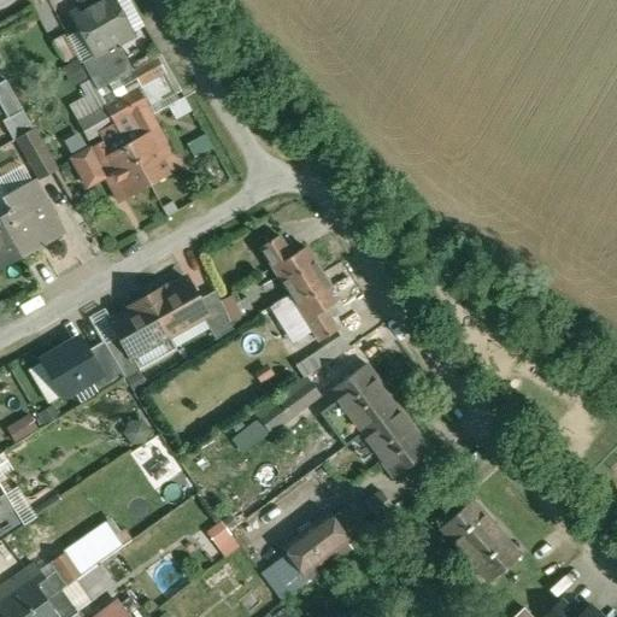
[(115,0),(99,0),(74,15),(97,56),(98,58),(119,45),(134,35),(115,0)]
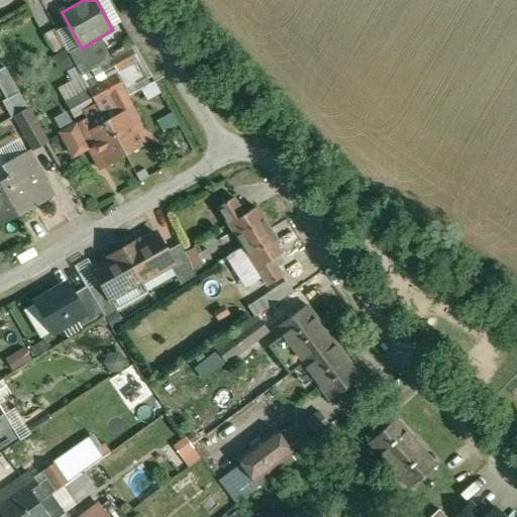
[(100,37),(82,48),(81,46),(70,53),(83,77),(112,60),(100,37)]
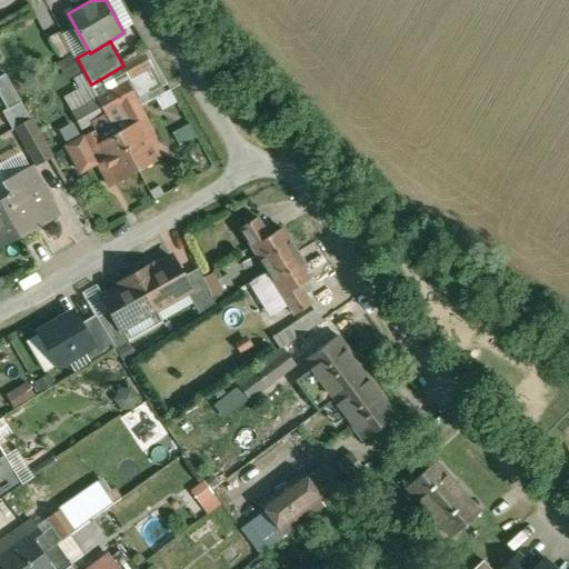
[(123,66),(131,79),(153,67),(146,52),(123,66)]
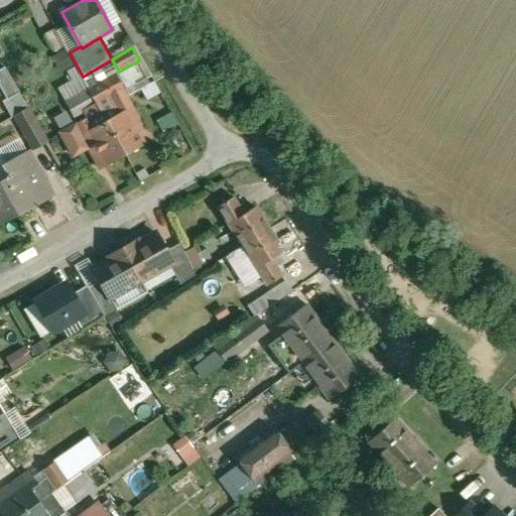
[(20,93),(6,68),(0,71),(0,82),(10,99),(20,93)]
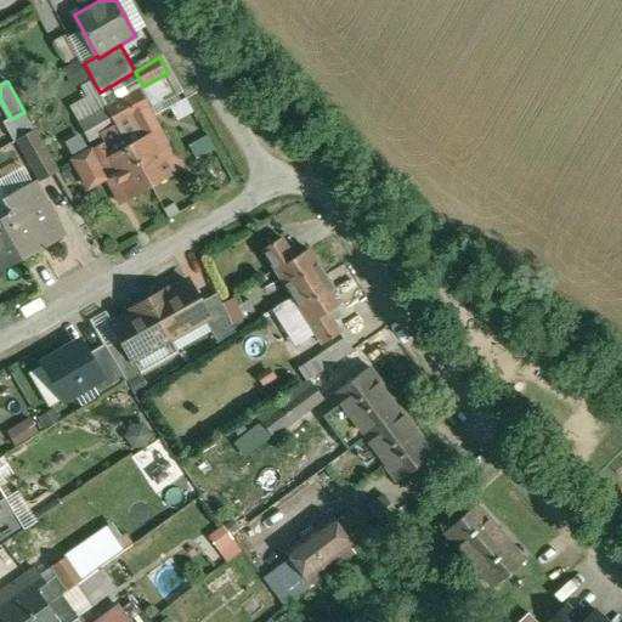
[(135,83),(129,86),(134,95),(140,91),(135,83)]
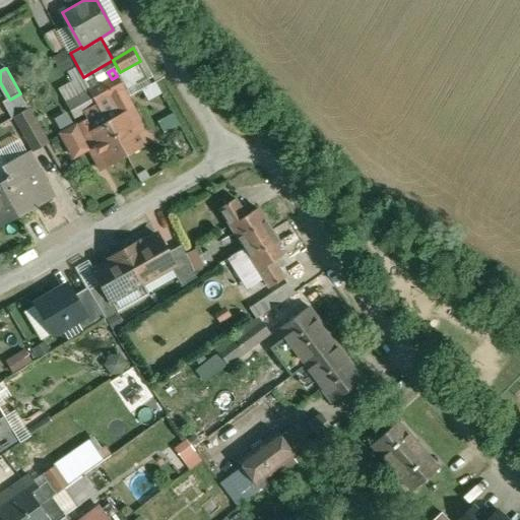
[(112,79),(90,90),(99,106),(125,91),(117,76),(112,79)]
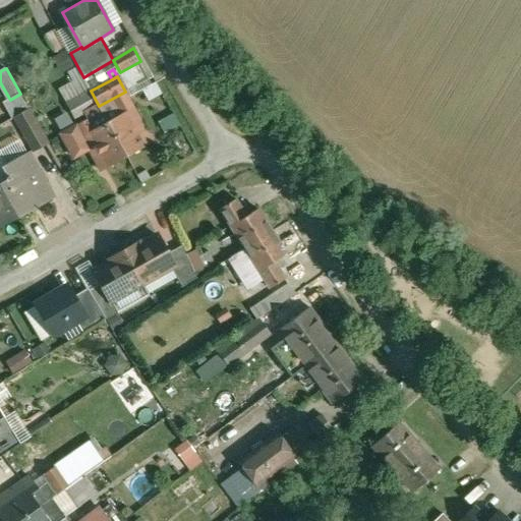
[(91,91),(67,104),(75,119),(89,111),(91,116),(102,110),(99,106),(91,91)]
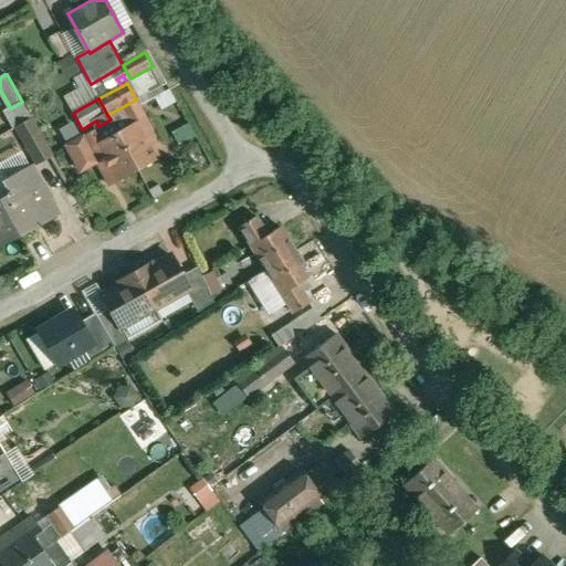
[(140,106),(126,114),(133,126),(147,118),(140,106)]
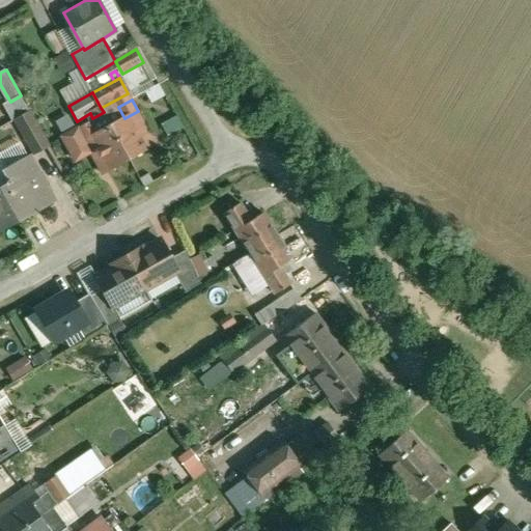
[(50,145),(30,111),(17,119),(35,152),(29,157),(50,145)]
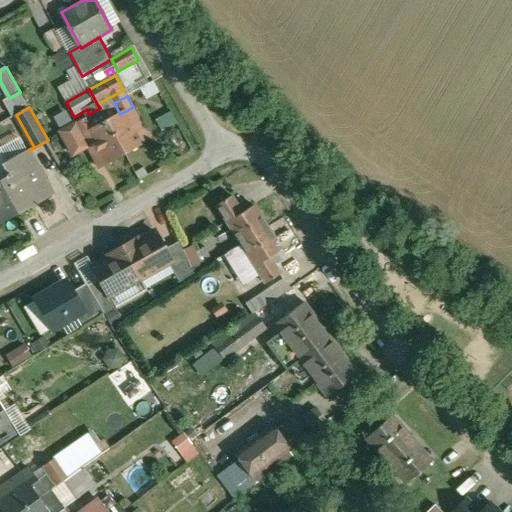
[(120,114),(107,121),(125,153),(151,139),(133,107),(120,114)]
